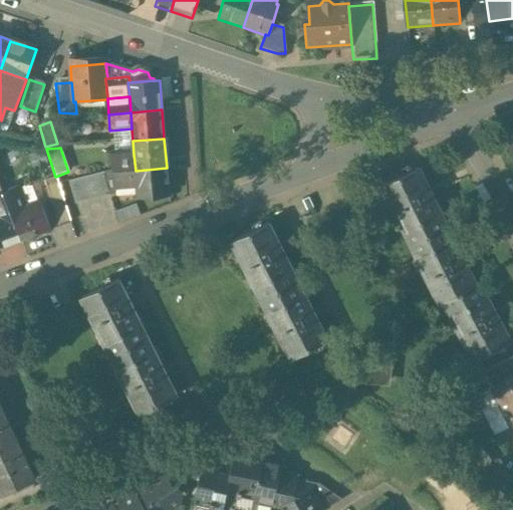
[(134,155),(111,157),(113,173),(136,171),(134,155)]
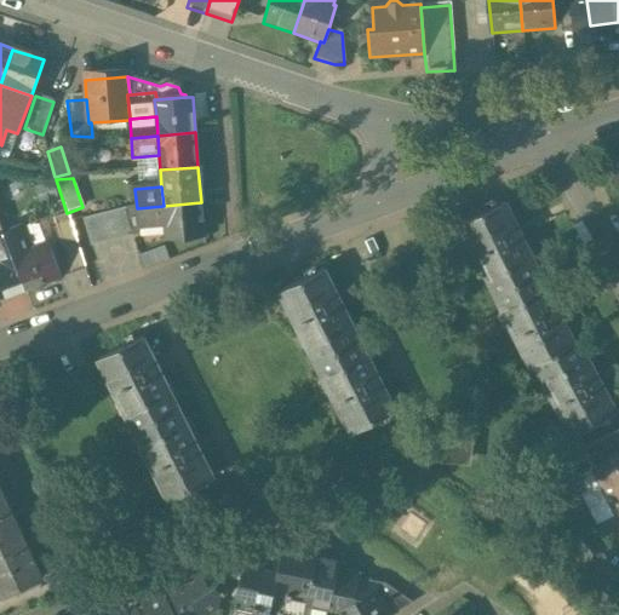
[(201,202),(164,206),(165,225),(166,240),(204,236),(201,202)]
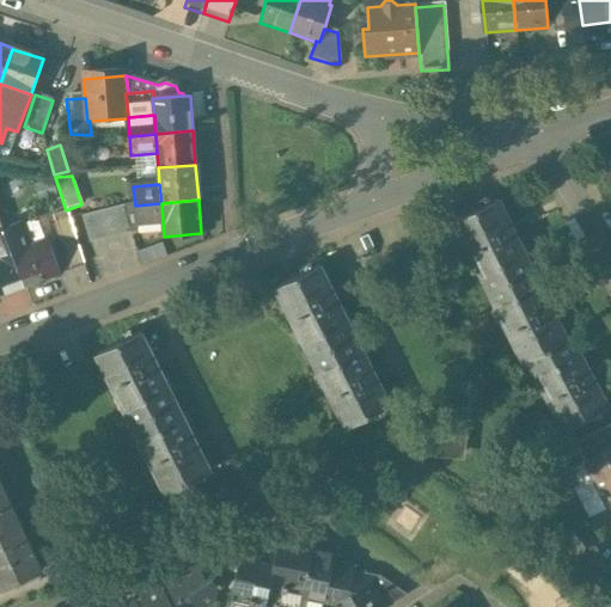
[(162,203),(135,206),(136,225),(163,222),(162,203)]
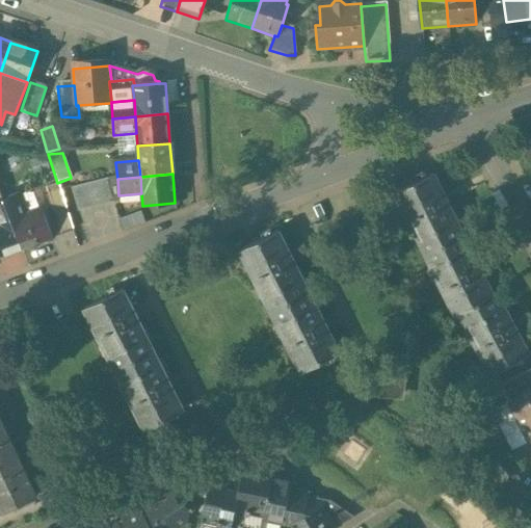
[(492,297),(473,258),(471,259),(466,247),(468,247),(457,227),(456,228),(451,217),(452,216),(433,177),(396,194),(413,230),(415,229),(420,240),(418,241),(431,270),(433,269),(440,281),(437,282),(453,316),(458,313),(467,330),(468,330),(473,341),(472,341),(488,375),(526,357),(505,316),(503,317),(499,308),(501,307),(495,295),(492,297)]
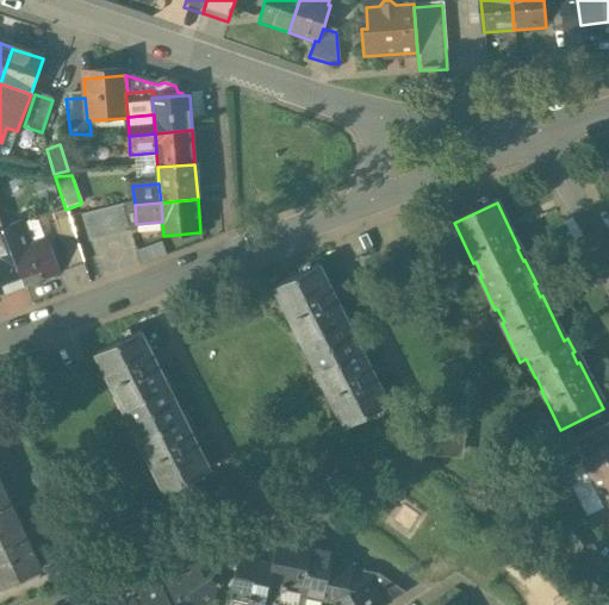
[(135,205),(122,207),(130,232),(136,231),(136,224),(135,205)]
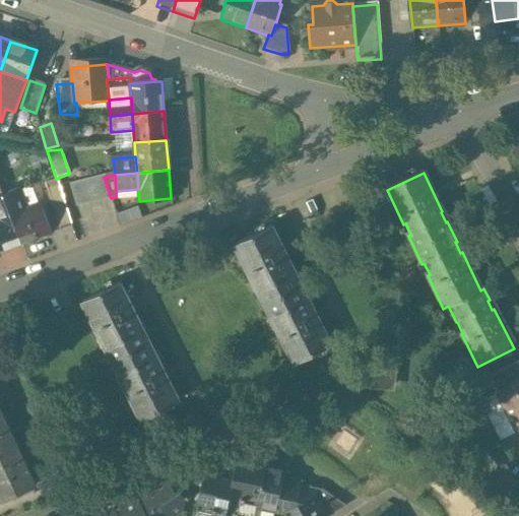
[(104,177),(69,185),(75,207),(111,198),(104,177)]
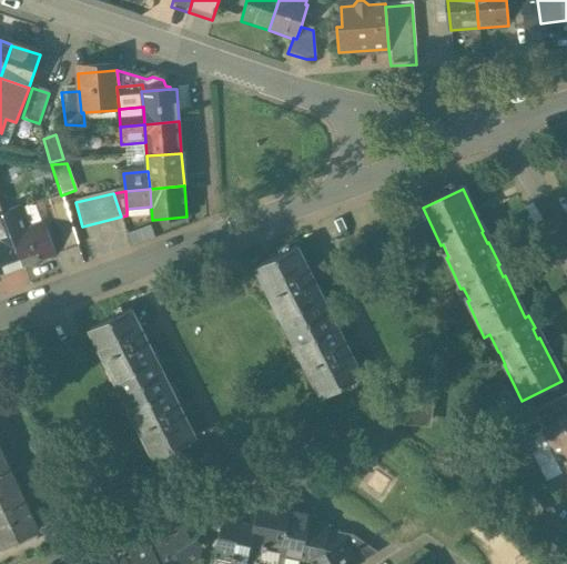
[(77,249),(62,199),(49,203),(64,252),(77,249)]
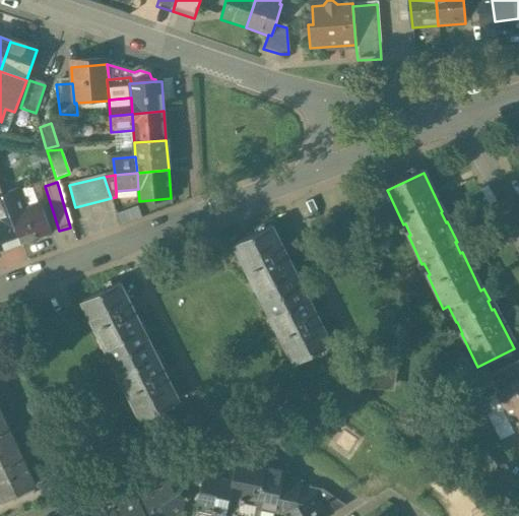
[(18,192),(2,198),(9,216),(24,209),(18,192)]
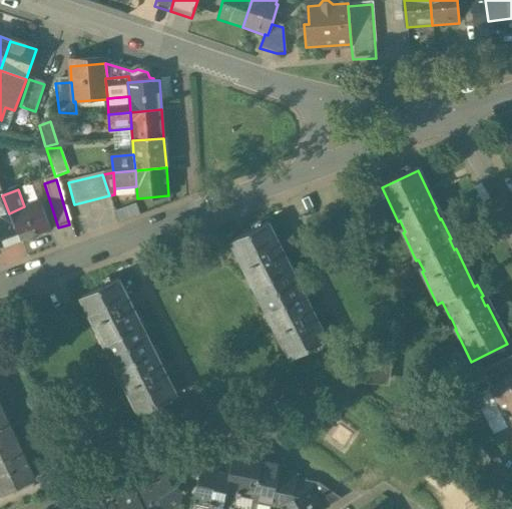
[(0,217),(9,213),(2,195),(0,190),(0,217)]
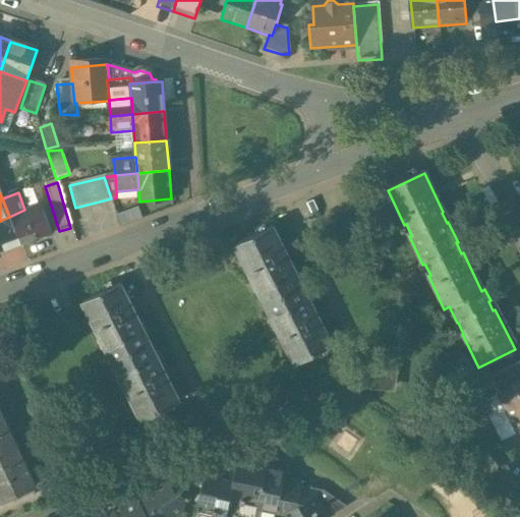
[(38,207),(9,217),(19,244),(48,234),(38,207)]
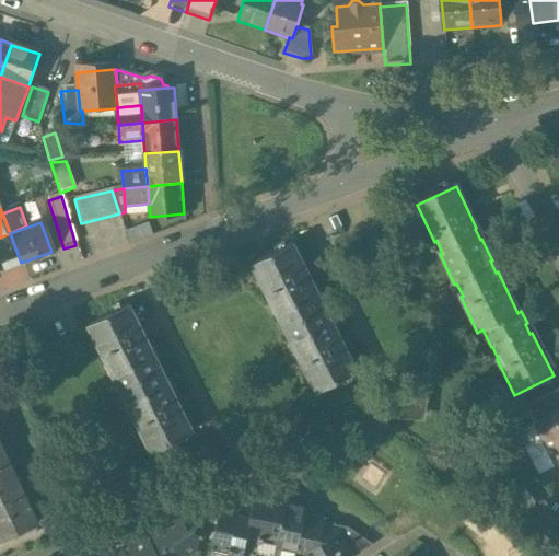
[(151,224),(128,231),(131,244),(155,238),(151,224)]
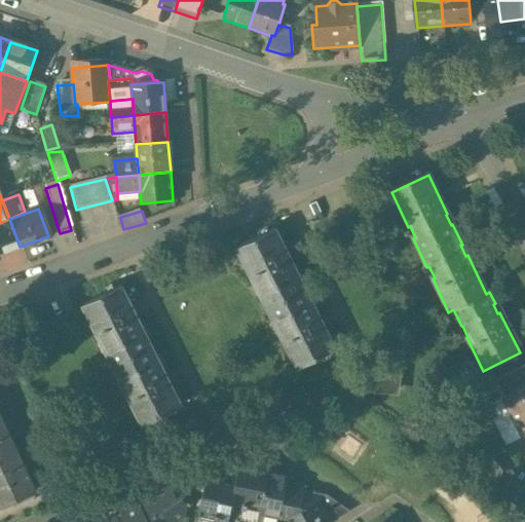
[(0,254),(20,247),(9,219),(0,223),(0,254)]
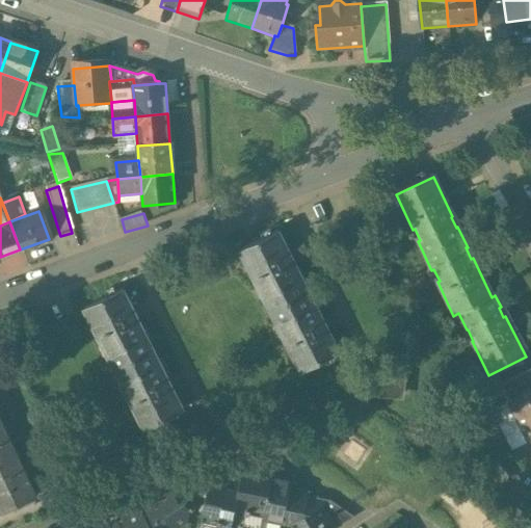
[(313,304),(302,283),(301,284),(296,274),(298,274),(279,234),(240,253),(257,288),(259,287),(264,297),(263,298),(276,326),(279,325),(284,337),(282,338),(299,372),(338,352),(317,313),(316,314),(311,304),(313,304)]
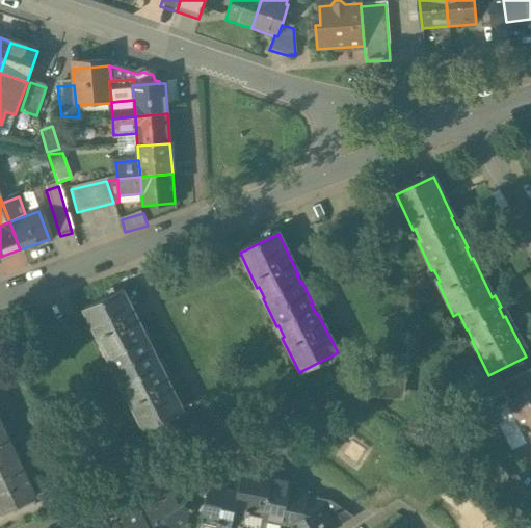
[(144,343),(139,333),(141,332),(122,293),(83,312),(100,345),(102,344),(109,358),(107,359),(120,386),(122,385),(128,396),(126,398),(142,432),(181,413),(161,374),(160,375),(155,364),(156,364),(147,343),(144,343)]
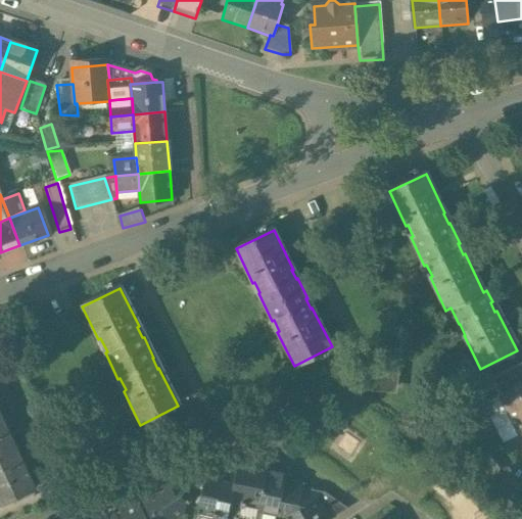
[(396,358),(376,355),(372,389),(391,391),(396,358)]
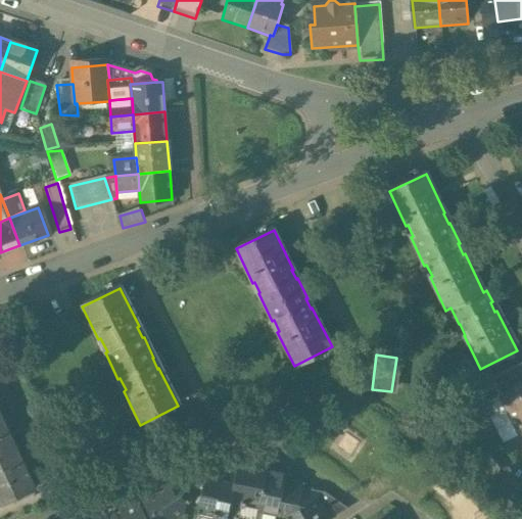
[(521,385),(521,364),(490,381),(499,397),(521,385)]
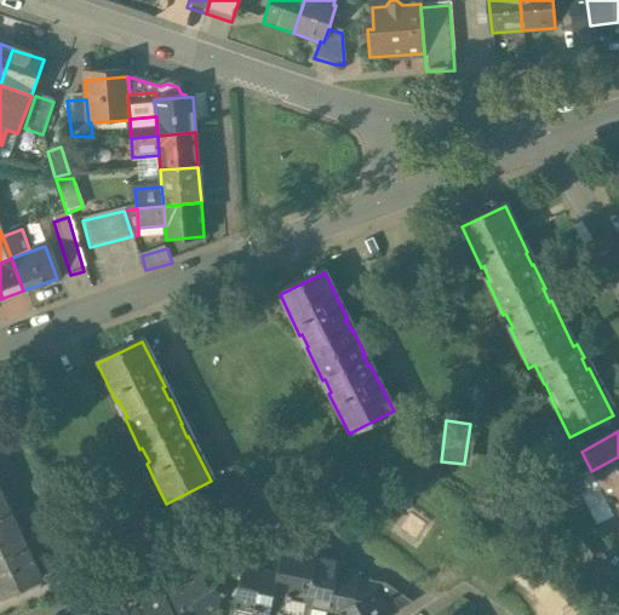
[(618,515),(618,457),(591,471),(615,517),(618,515)]
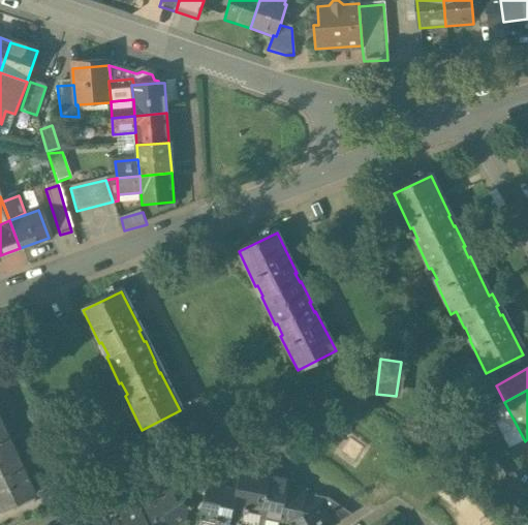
[(33,496),(0,422),(0,508),(1,511),(33,496)]
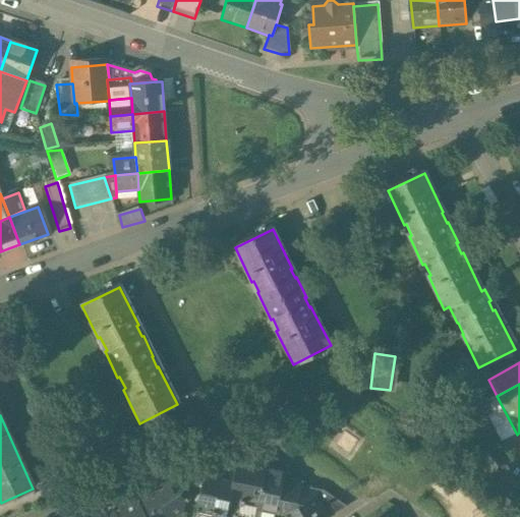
[(267,463),(249,460),(249,462),(238,459),(234,475),(227,508),(242,511),(244,499),(258,502),(267,463)]
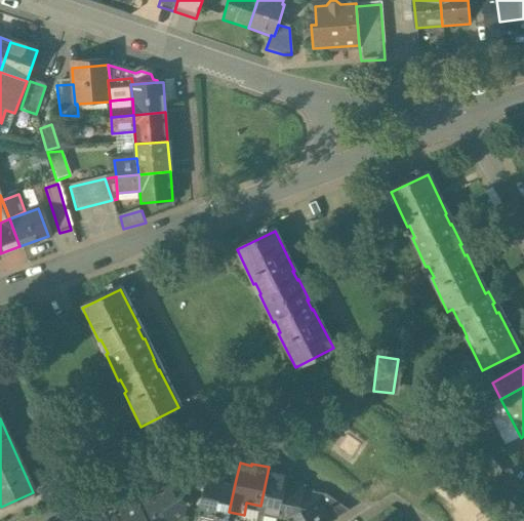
[(291,477),(268,473),(269,468),(269,467),(260,506),(258,511),(277,515),(276,519),(277,519),(281,520),(287,520),(292,517),(294,520),(329,520),(318,502),(324,496),(303,492),(304,488),(290,485),(291,477)]
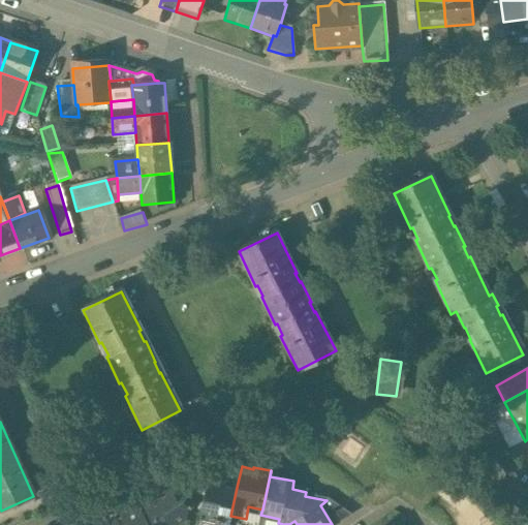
[(226,479),(208,475),(199,513),(216,517),(214,524),(228,524),(230,516),(238,483),(226,481),(226,479)]
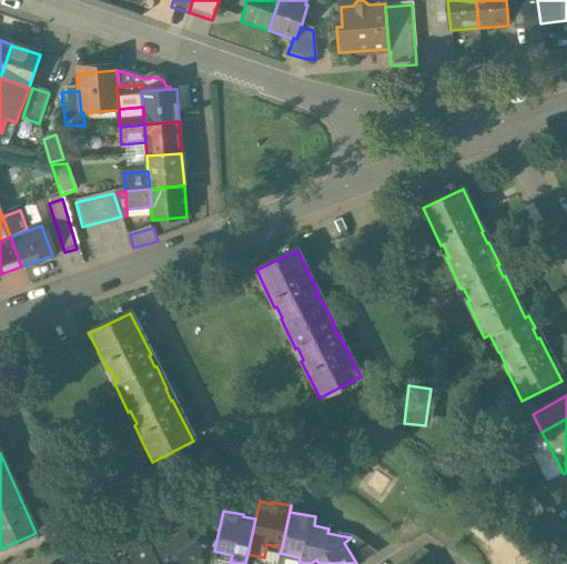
[(165,536),(149,547),(147,544),(128,557),(129,559),(122,563),(194,563),(199,561),(202,547),(194,536),(190,540),(180,523),(163,533),(165,536)]
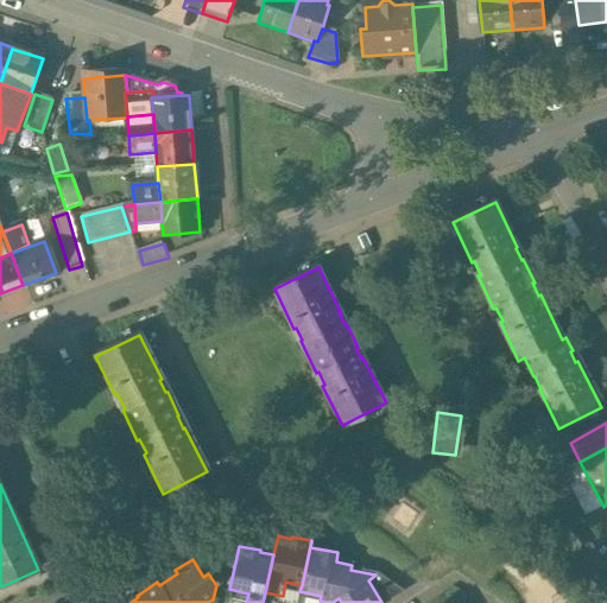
[(405,595),(375,575),(368,581),(381,602),(393,602),(405,595)]
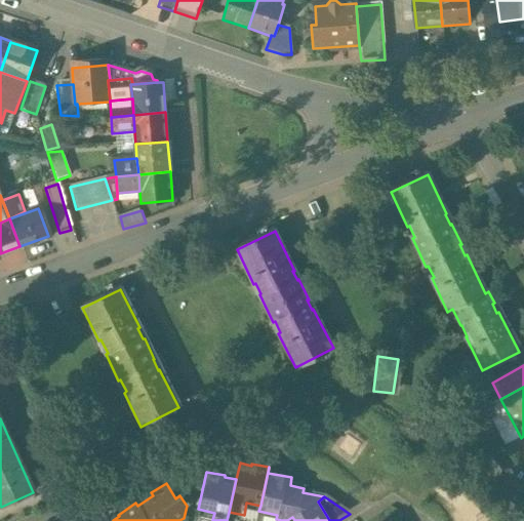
[(277,515),(258,511),(256,520),(277,520),(277,519),(276,519),(277,515)]
